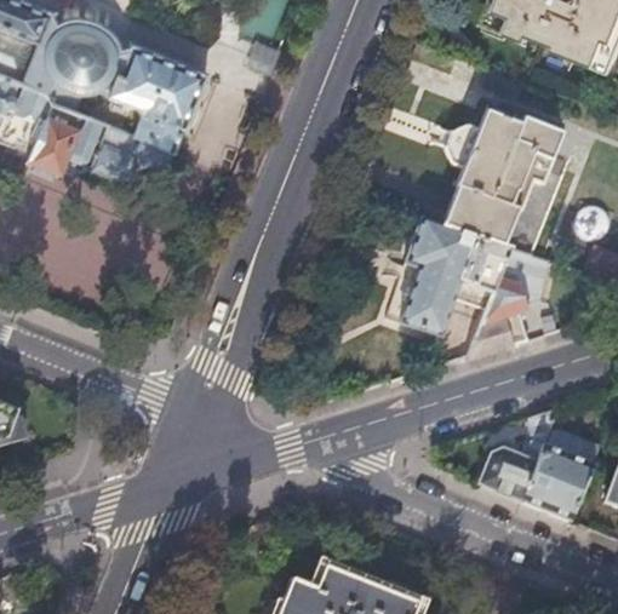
[(0,0),(0,113),(5,115),(9,108),(15,107),(46,119),(29,161),(59,173),(57,178),(59,183),(73,188),(78,185),(85,170),(92,167),(121,178),(126,179),(130,178),(133,176),(136,172),(137,167),(136,164),(132,159),(167,173),(186,127),(207,75),(132,45),(131,49),(122,50),(120,45),(116,46),(112,39),(106,33),(108,29),(103,26),(102,29),(93,26),(86,23),(86,19),(81,18),(80,23),(72,23),(64,26),(62,22),(56,24),(52,17),(53,15),(17,0),(0,0)]
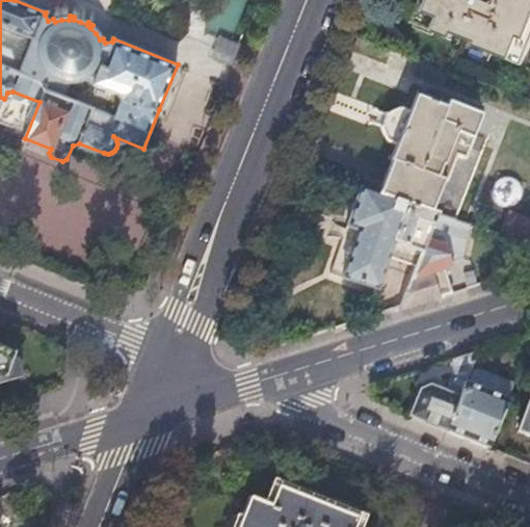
[(429,0),(427,7),(442,12),(435,26),(453,33),(455,28),(478,36),(476,41),(511,55),(521,33),(528,35),(529,31),(529,0),(429,0)]
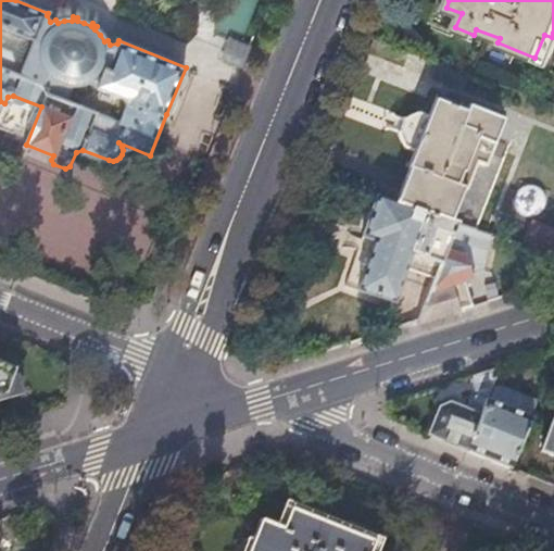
[(411,165),(398,199),(458,221),(478,228),(505,157),(491,151),(504,116),(469,102),(467,109),(436,97),(430,112),(419,109),(405,114),(400,129),(406,145),(416,148),(410,164),(411,165)]
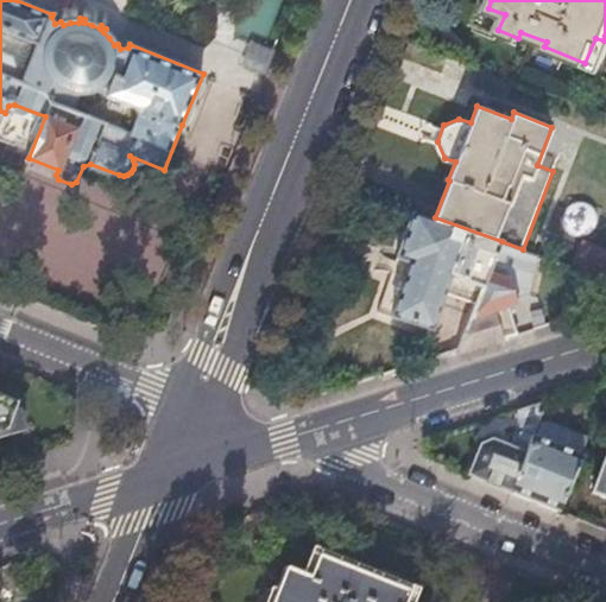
[(435,217),(414,210),(397,255),(411,260),(392,314),(431,328),(449,276),(484,287),(490,272),(502,241),(435,217)]
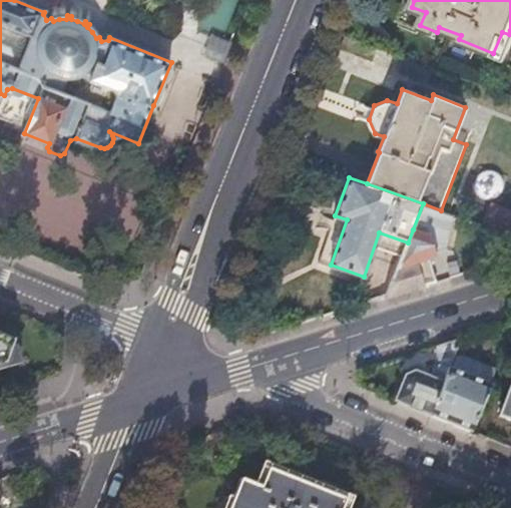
[(441,210),(423,203),(413,229),(428,224),(444,220),(441,210)]
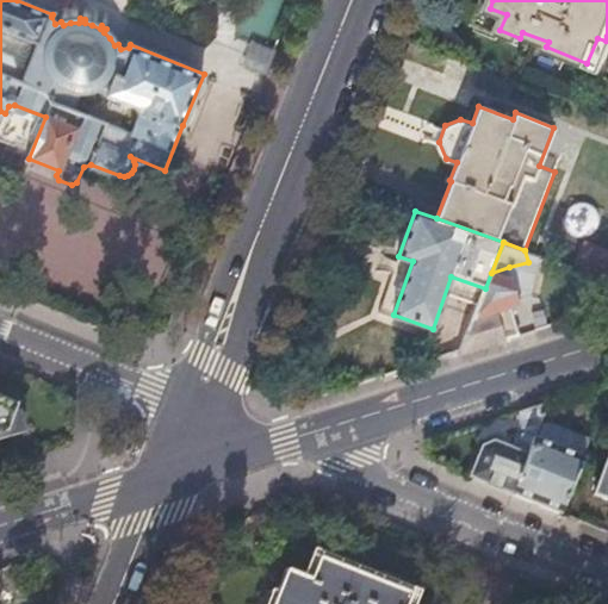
[(491,273),(485,288),(459,353),(520,334),(510,307),(520,305),(509,267),(491,273)]
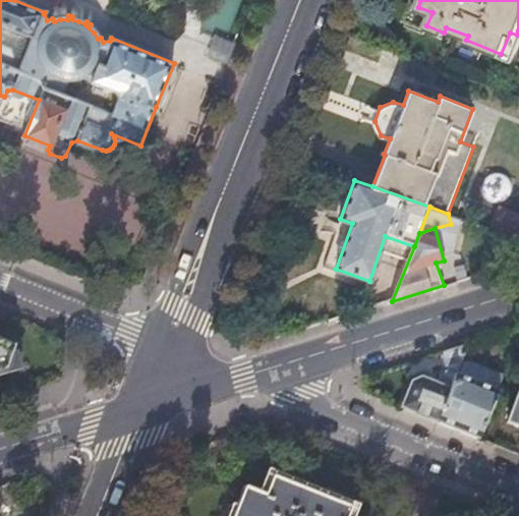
[(412,379),(401,404),(439,419),(457,371),(463,358),(469,341),(444,349),(450,368),(440,371),(437,380),(421,375),(412,379)]
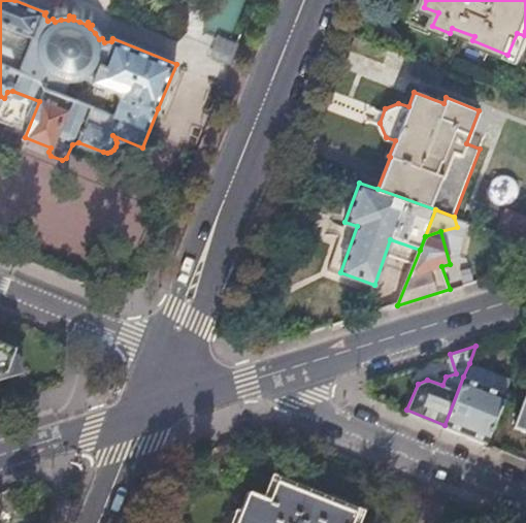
[(469,363),(463,377),(504,392),(510,378),(469,363)]
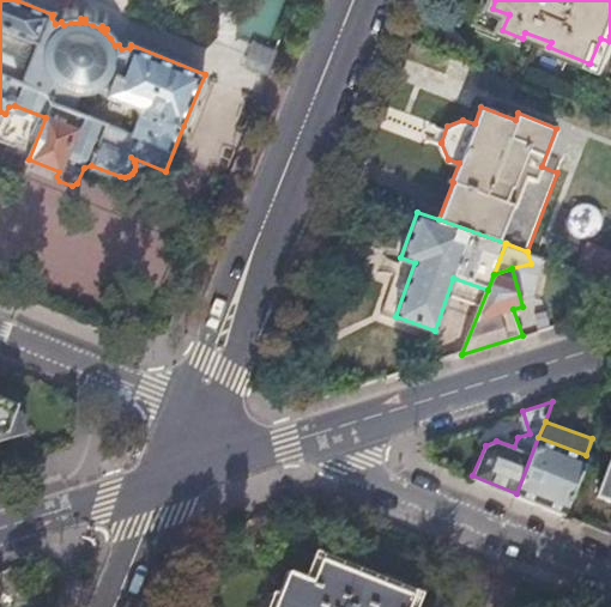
[(538,437),(516,493),(540,504),(564,514),(586,455),(538,437)]
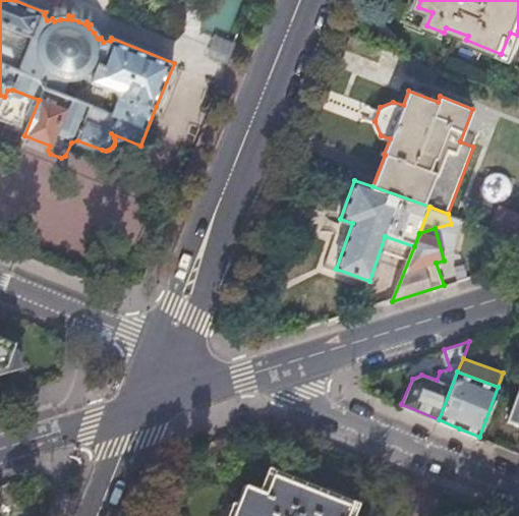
[(518,391),(507,419),(518,423),(518,391)]
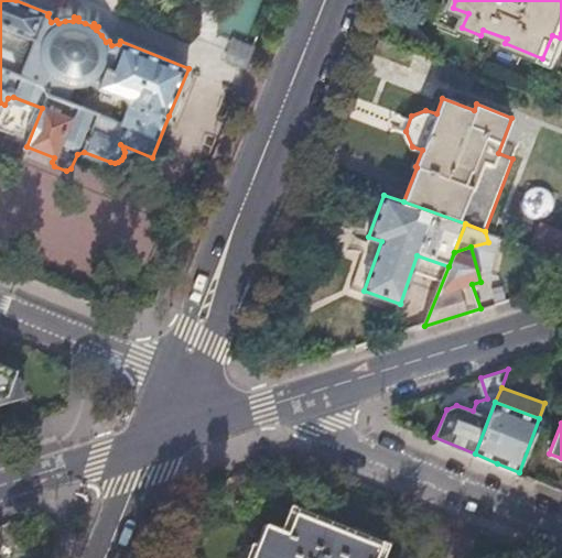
[(263,521),(247,557),(373,557),(379,544),(294,509),(285,529),(263,521)]
